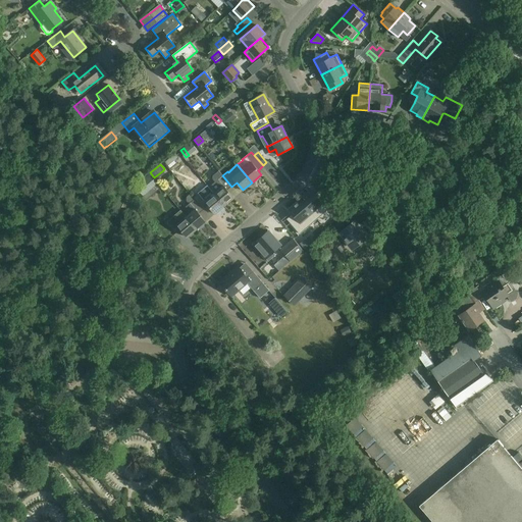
[(208,188),(214,194),(223,206),(233,198),(227,191),(231,187),(222,175),(218,171),(214,174),(213,178),(216,181),(208,188)]
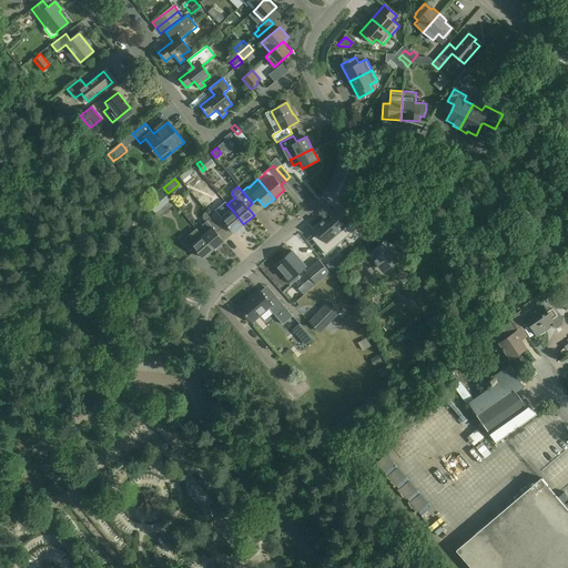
[(162,190),(148,202),(149,204),(155,213),(171,200),(162,190)]
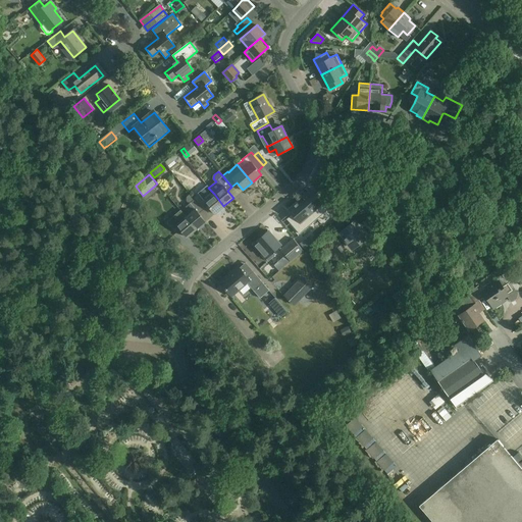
[(214,194),(210,197),(203,190),(198,194),(198,195),(194,198),(195,200),(204,210),(209,206),(215,213),(223,206),(214,194)]
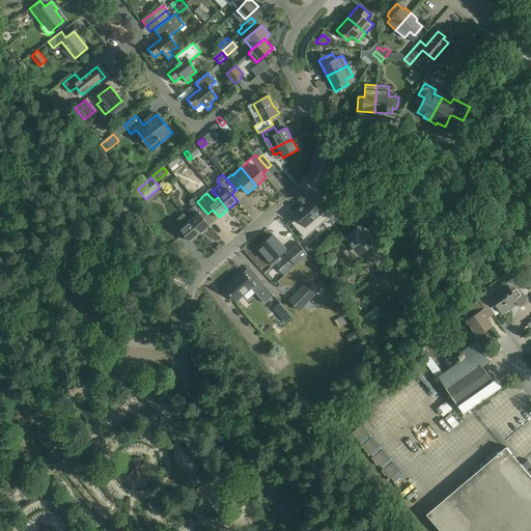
[(318,198),(308,207),(319,221),(330,211),(335,216),(340,211),(328,196),(322,202),(318,198)]
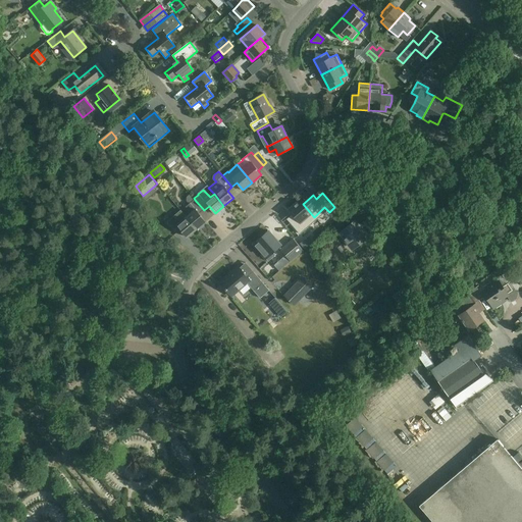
[(192,212),(186,217),(196,229),(206,221),(199,214),(204,210),(195,200),(187,207),(192,212)]
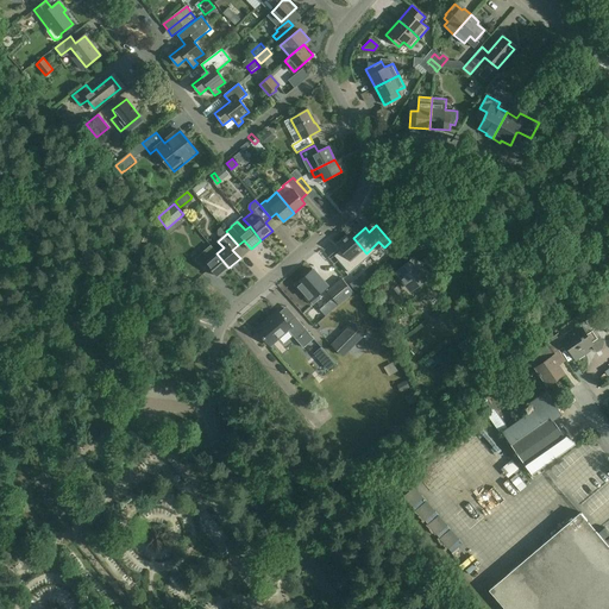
[(366,253),(353,238),(341,249),(345,253),(338,259),(352,276),(359,270),(355,264),(366,253)]
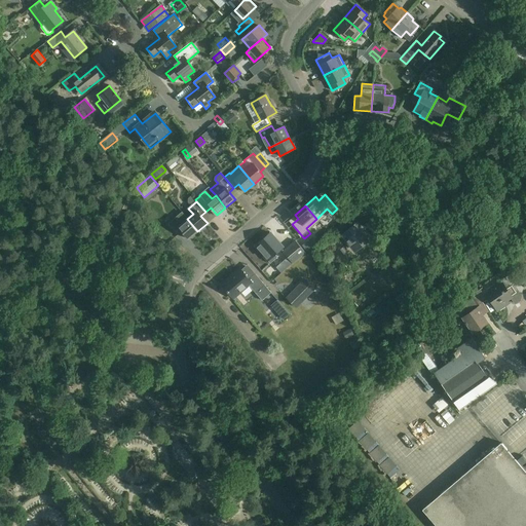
[(189,239),(197,231),(187,219),(183,223),(178,217),(168,225),(178,235),(182,231),(189,239)]
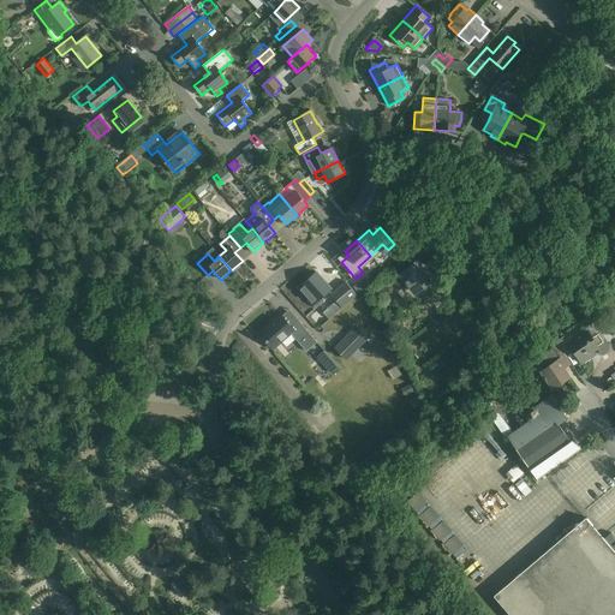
[(401,274),(404,276),(401,278),(405,282),(407,280),(416,291),(431,279),(431,278),(446,267),(436,255),(422,266),(418,261),(401,274)]
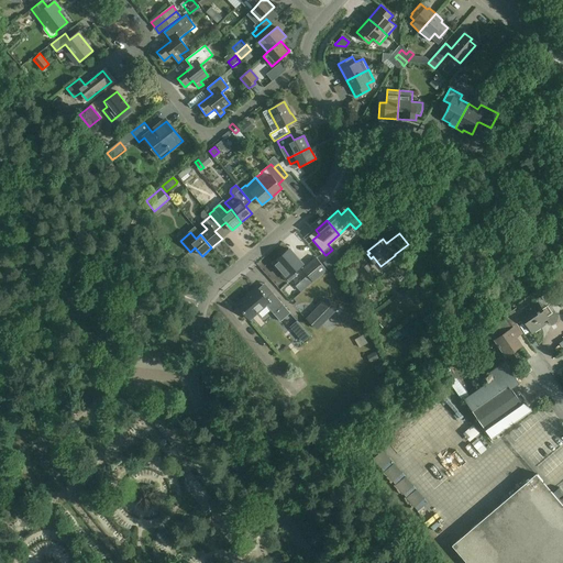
[(302,265),(289,251),(273,265),(288,283),(297,275),(295,272),(302,265)]
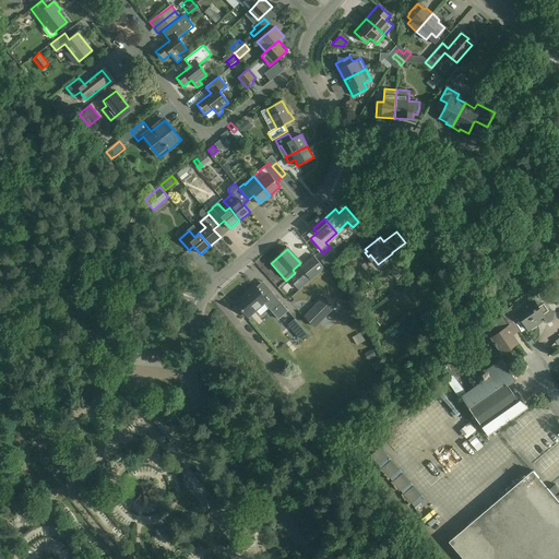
[(263,256),(257,261),(275,281),(281,275),(263,256)]
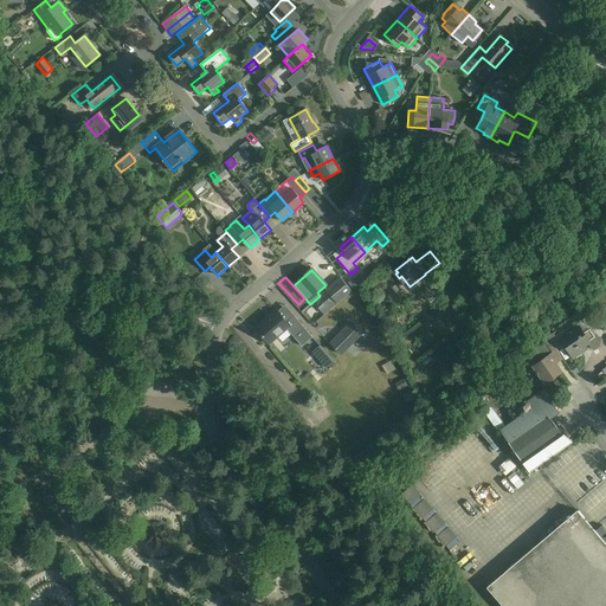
[(340,278),(326,290),(336,304),(352,291),(340,278)]
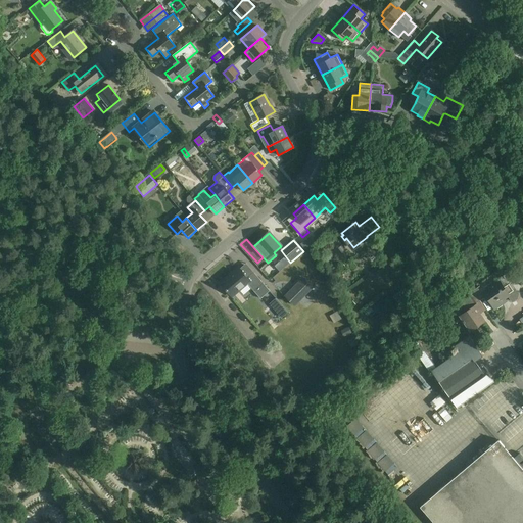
[(270,290),(264,283),(254,273),(247,278),(239,268),(233,273),(233,274),(230,277),(230,276),(221,284),(232,297),(247,284),(260,298),(270,290)]
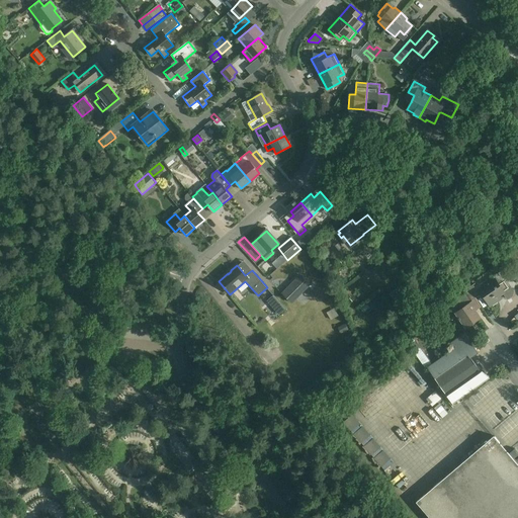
[(291,303),(310,284),(300,275),(282,293),(291,303)]
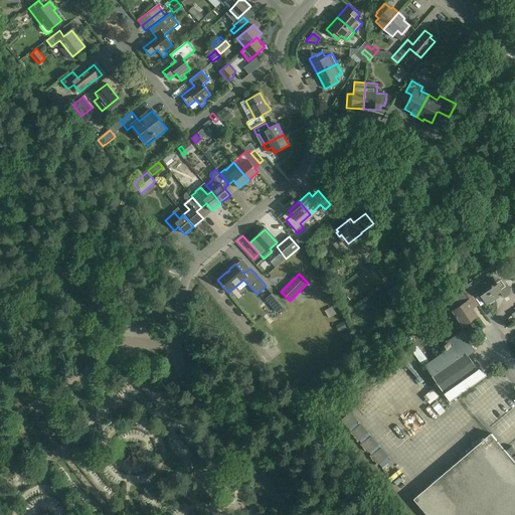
[(507,285),(505,286),(501,280),(496,284),(492,278),(477,288),(488,303),(495,299),(493,296),(501,291),(505,297),(509,293),(511,290),(507,285)]
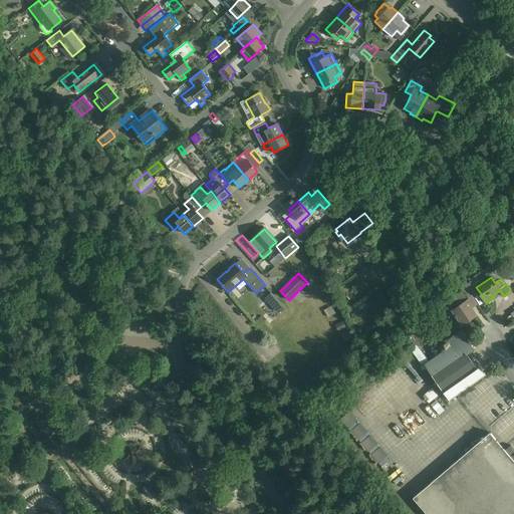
[(467,301),(472,297),(466,287),(454,295),(461,305),(453,310),(462,324),(476,314),(467,301)]
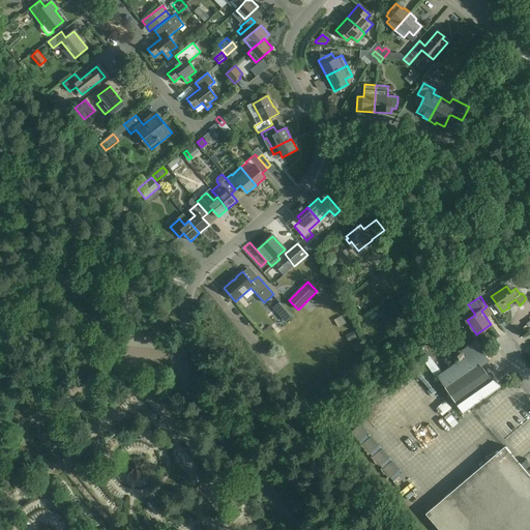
[(284,307),(280,302),(273,307),(277,313),(284,307)]
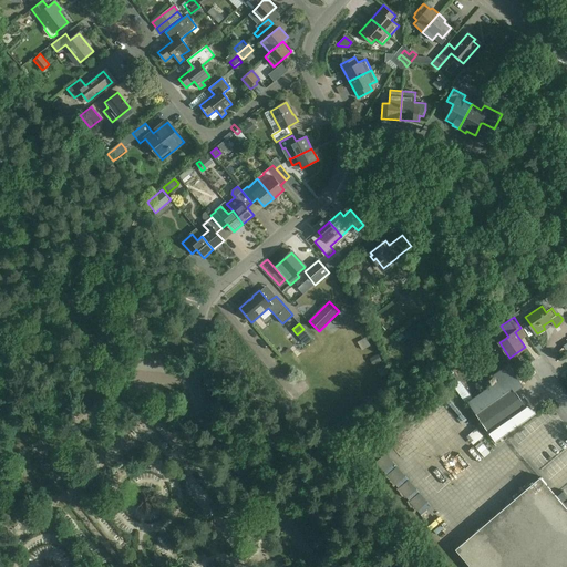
[(443,370),(451,367),(447,360),(440,364),(443,370)]
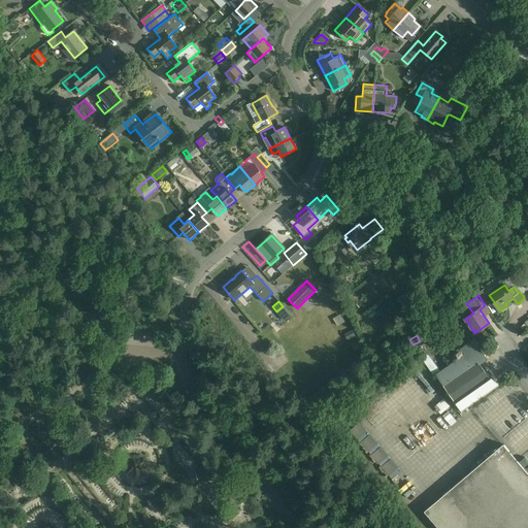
[(460,350),(464,355),(435,375),(462,411),(499,385),(491,377),(490,378),(480,364),(488,359),(473,339),(460,350)]
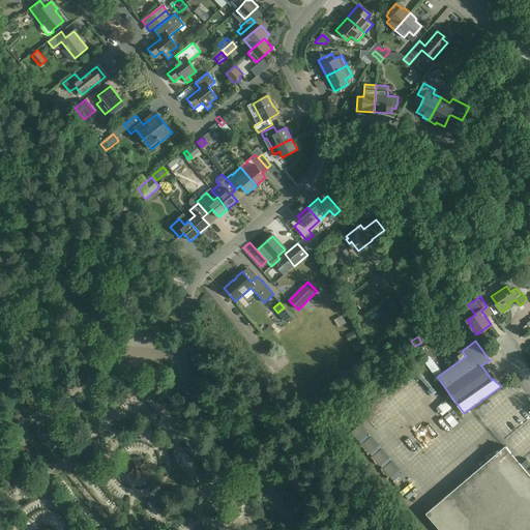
[(418,352),(425,348),(422,343),(415,347),(418,352)]
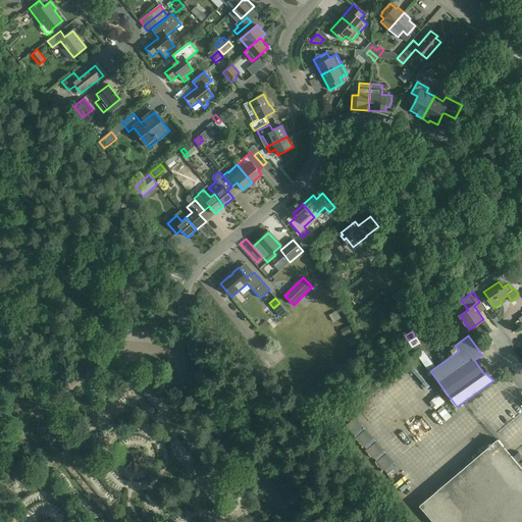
[(431,401),(435,398),(431,392),(427,395),(431,401)]
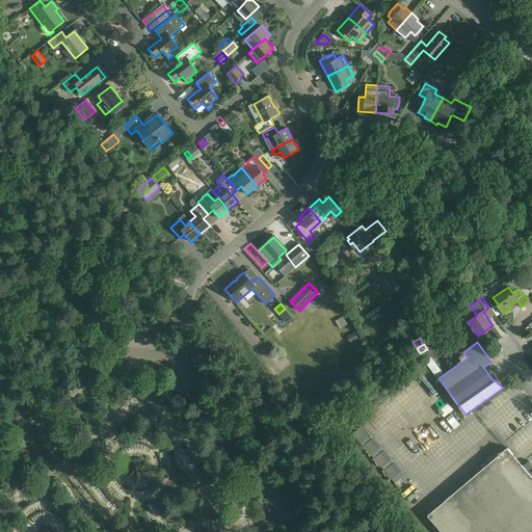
[(514,434),(531,420),(531,414),(511,431),(514,434)]
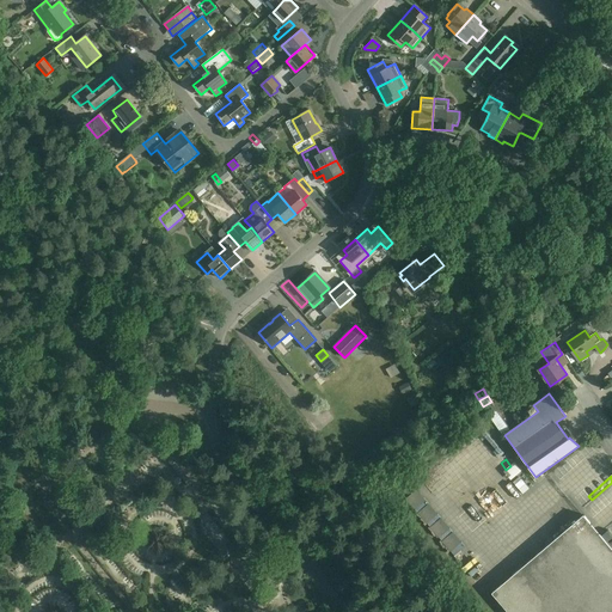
[(493,593),(507,611),(611,611),(611,549),(583,515),(493,593)]
